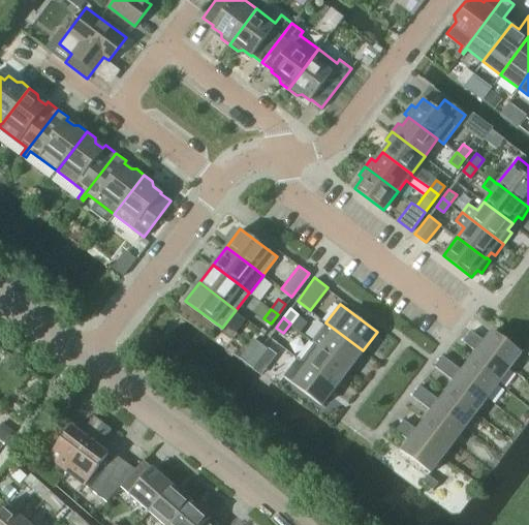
[(325,322),(312,340),(314,341),(349,368),(363,350),(334,329),(325,322)]
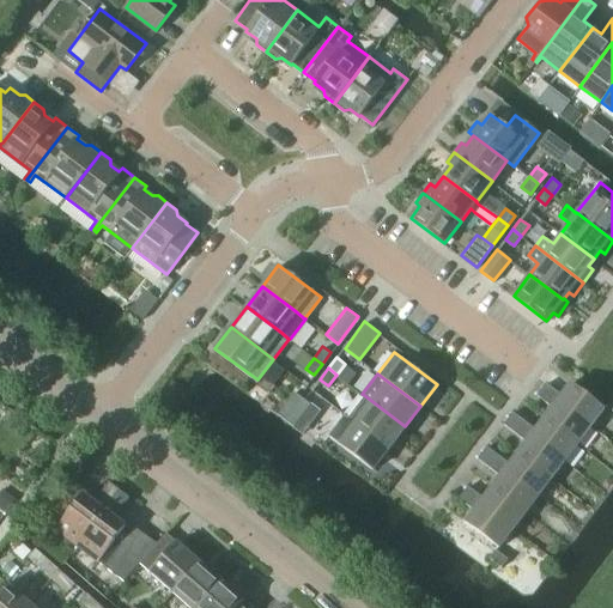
[(571,382),(563,394),(546,382),(542,388),(592,425),(605,407),(571,382)]
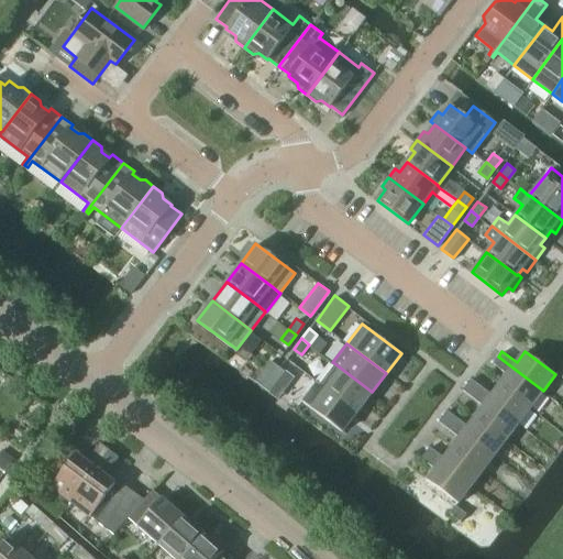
[(531,406),(543,391),(498,357),(494,362),(508,373),(500,383),(531,406)]
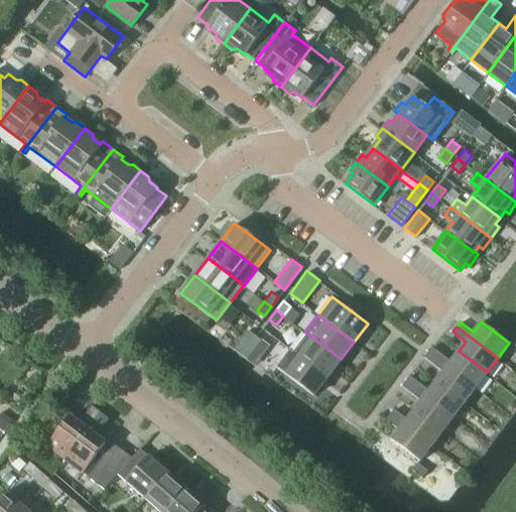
[(242,352),(255,334),(248,329),(235,347),(242,352)]
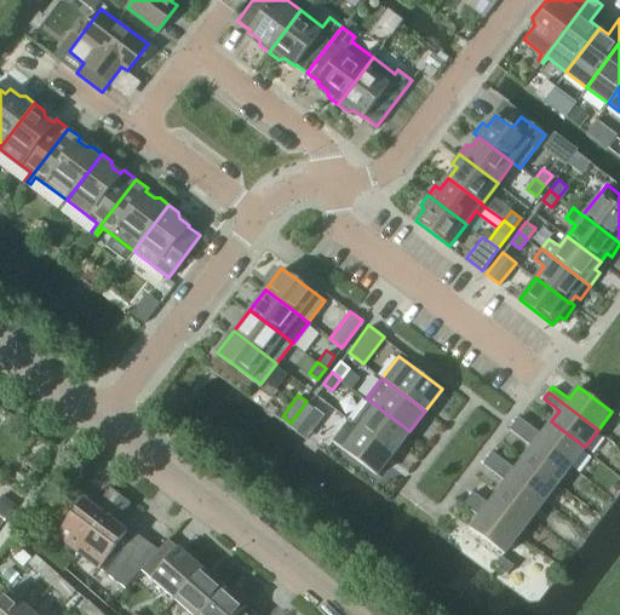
[(368,400),(352,420),(360,426),(394,452),(409,431),(368,400)]
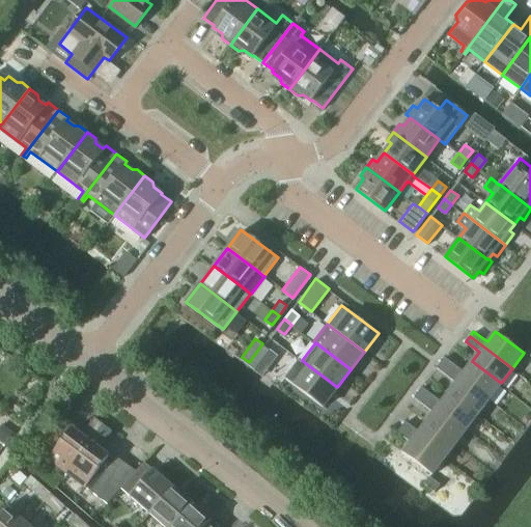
[(255,367),(261,359),(270,349),(262,343),(249,362),(255,367)]
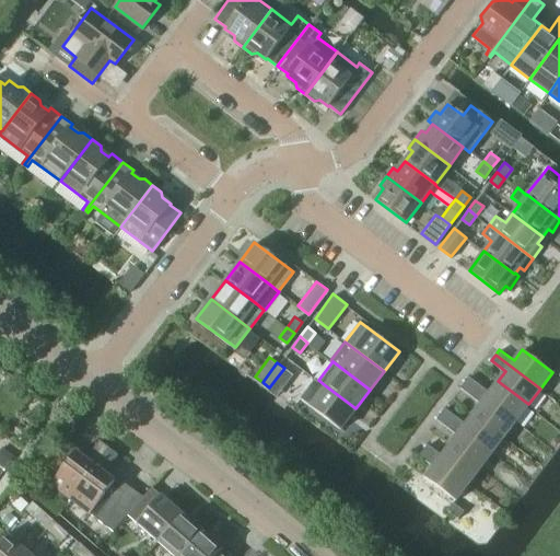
[(498,381),(490,391),(469,375),(465,381),(516,420),(528,404),(498,381)]
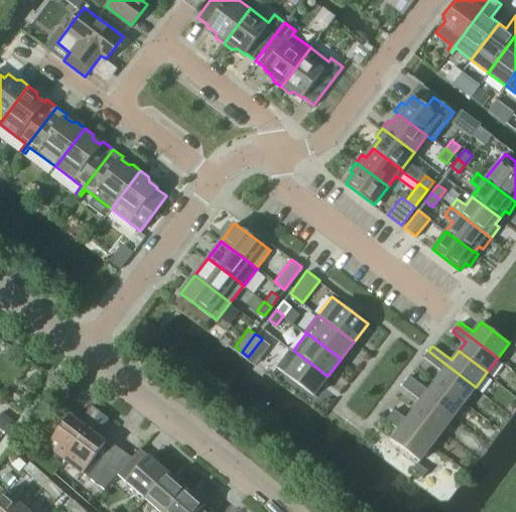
[(290,348),(276,366),(286,373),(314,394),(328,376),(299,355),(293,350),(290,348)]
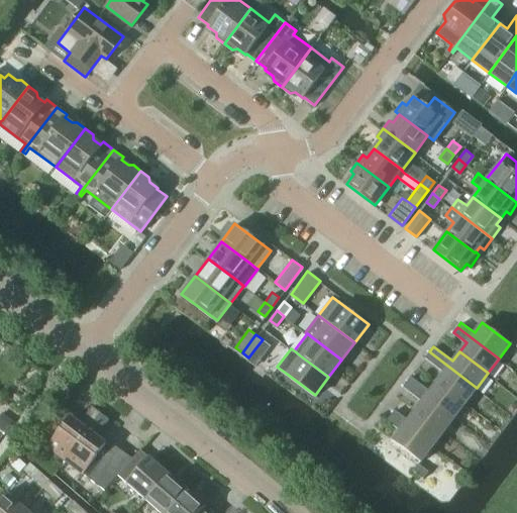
[(466,402),(477,388),(429,351),(425,356),(444,372),(437,381),(466,402)]
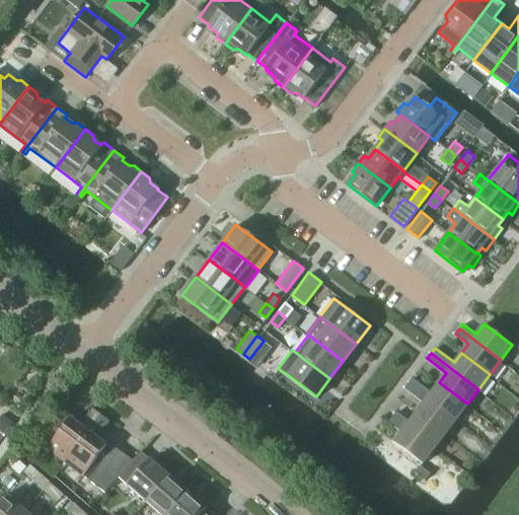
[(439,382),(432,391),(413,377),(409,382),(456,418),(467,403),(439,382)]
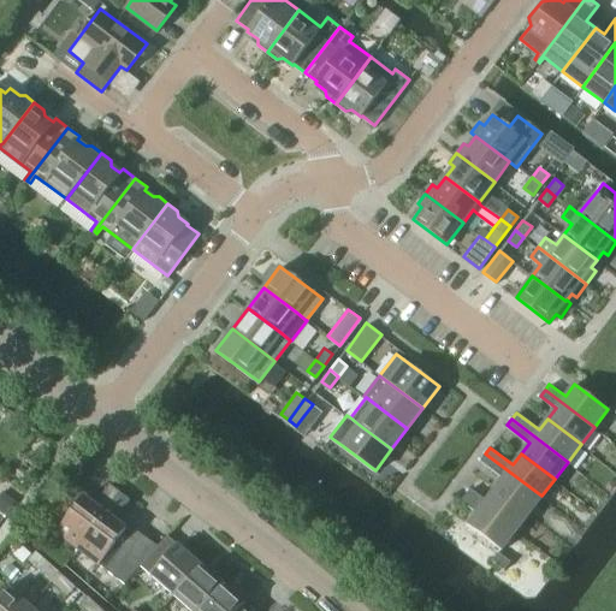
[(529,514),(542,496),(485,454),(480,460),(504,476),(495,488),(529,514)]
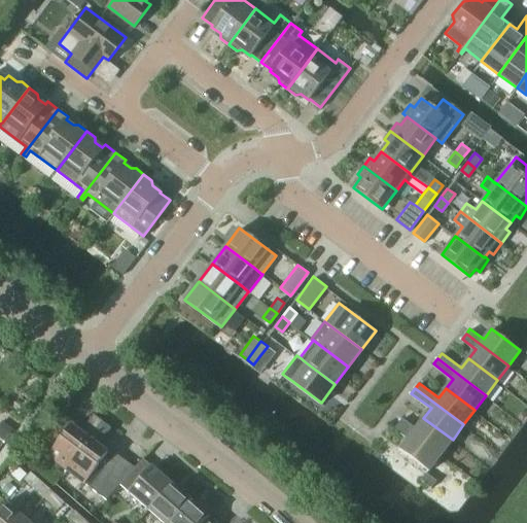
[(62,412),(44,436),(56,445),(48,455),(66,468),(103,420),(94,413),(80,430),(72,424),(74,421),(62,412)]
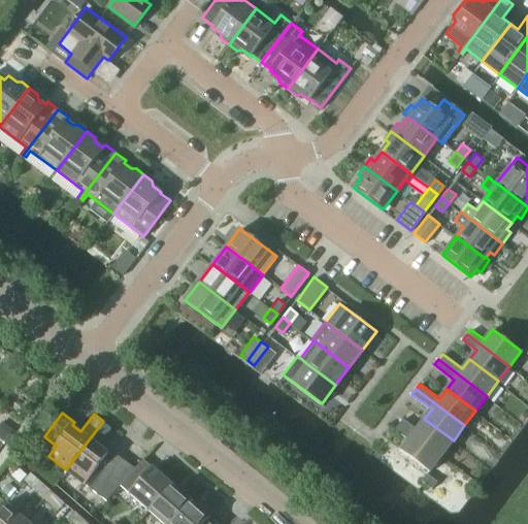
[(424,419),(417,428),(403,418),(399,423),(442,455),(454,440),(424,419)]
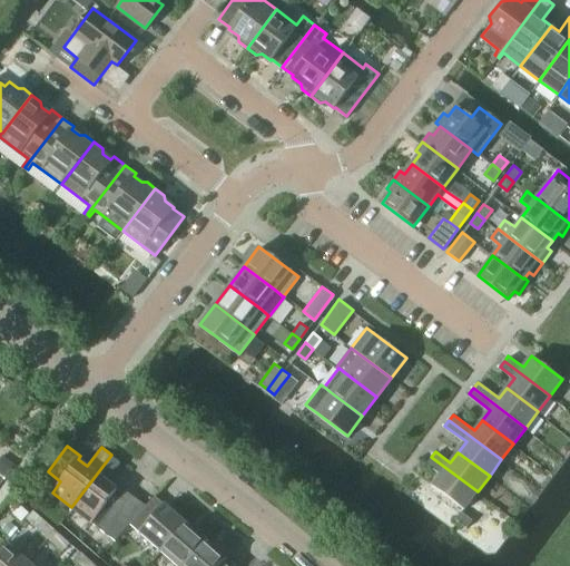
[(111,455),(71,507),(90,521),(91,521),(104,530),(115,539),(129,523),(146,505),(131,494),(118,484),(116,487),(107,480),(120,461),(111,455)]
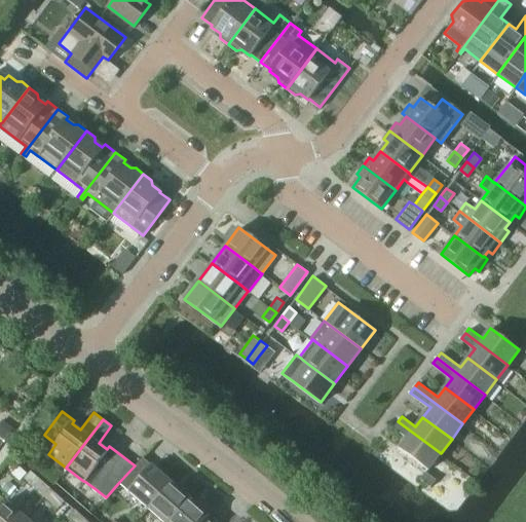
[(428,469),(441,453),(398,421),(393,426),(408,437),(400,447),(428,469)]
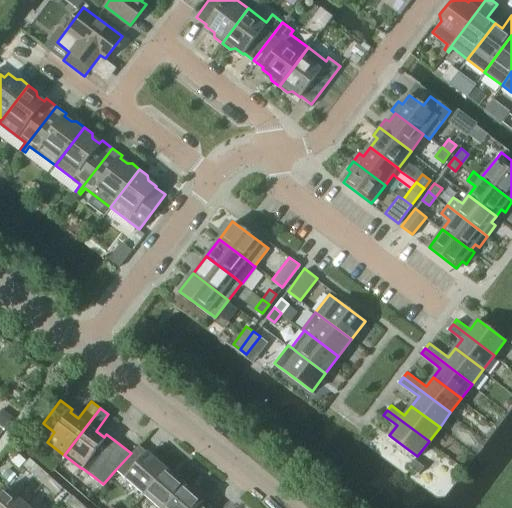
[(149,451),(149,452),(140,444),(118,469),(127,477),(126,477),(145,494),(168,468),(149,451)]
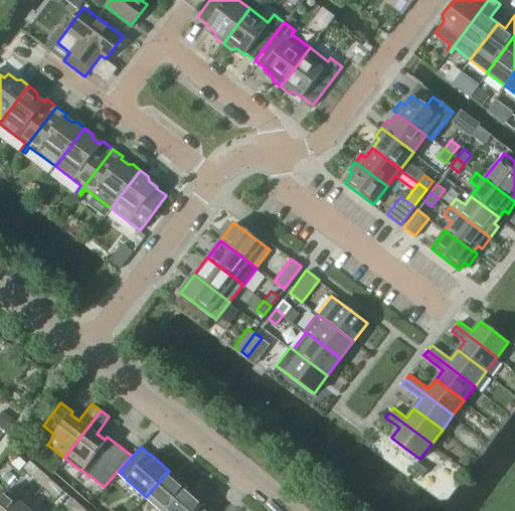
[(20,469),(27,462),(19,455),(13,463),(20,469)]
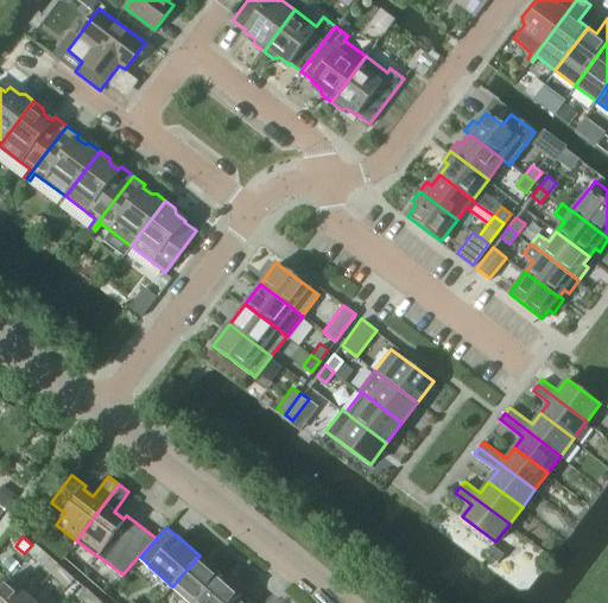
[(32,545),(27,551),(42,564),(51,572),(59,564),(56,562),(36,543),(32,545)]
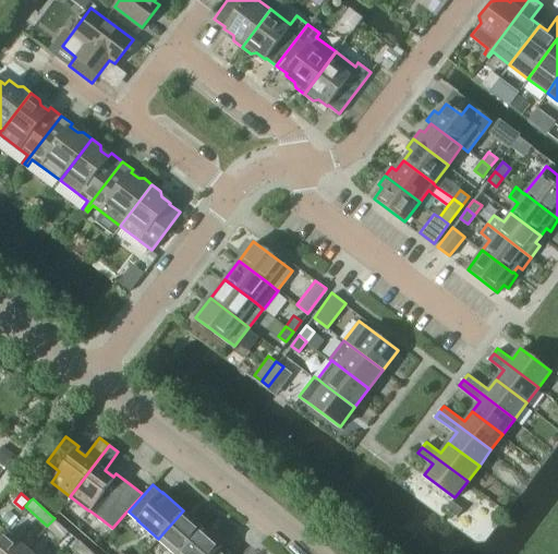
[(457,516),(463,508),(452,500),(447,507),(457,516)]
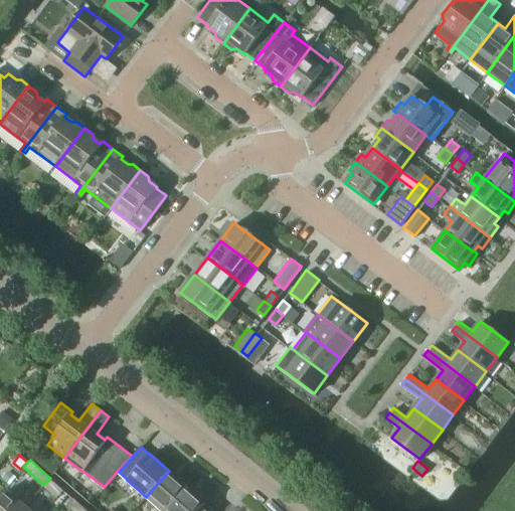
[(168,472),(146,497),(161,510),(165,510),(186,488),(168,472)]
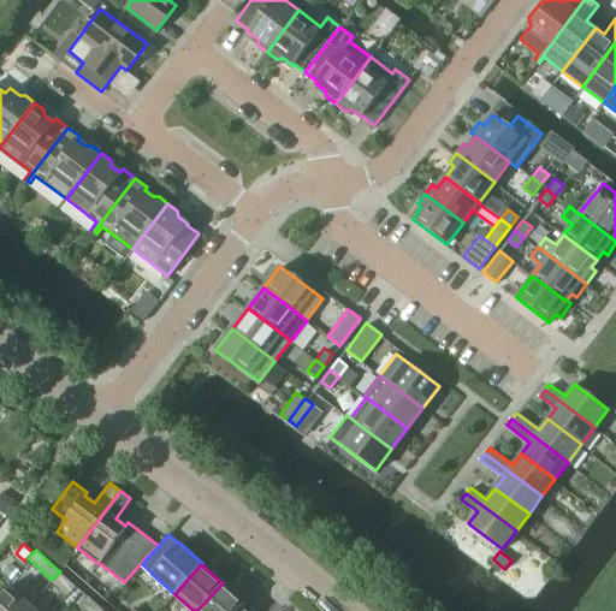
[(60,571),(52,580),(67,594),(75,585),(60,571)]
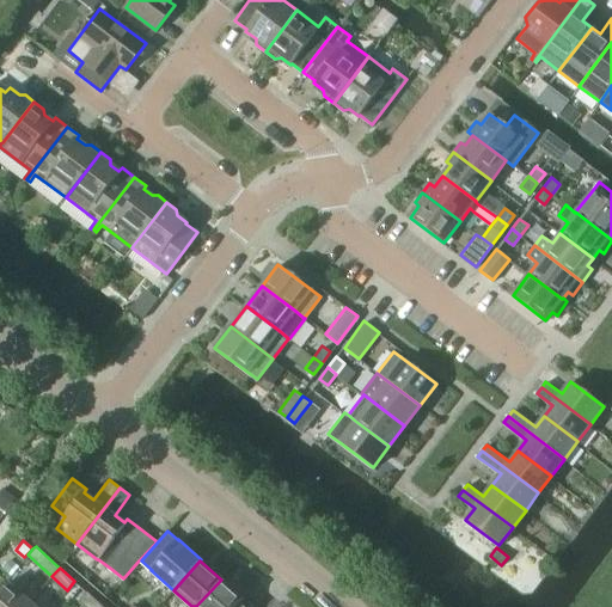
[(0,606),(24,606),(31,600),(10,580),(0,589),(0,606)]
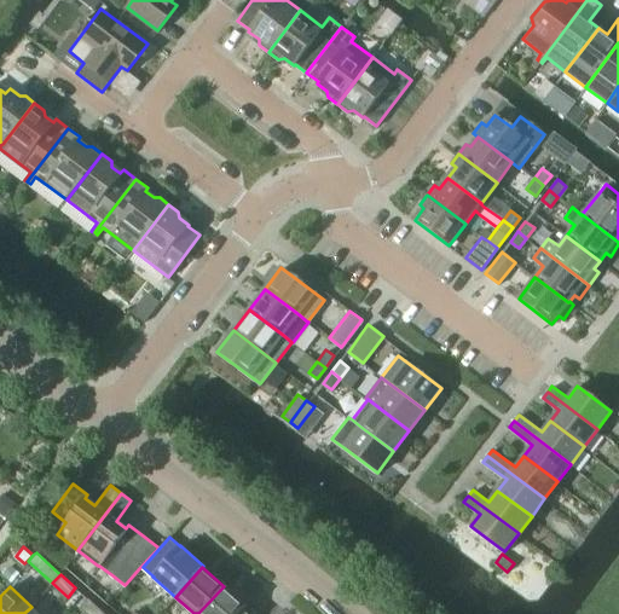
[(224,586),(198,613),(249,613),(243,608),(246,606),(224,586)]
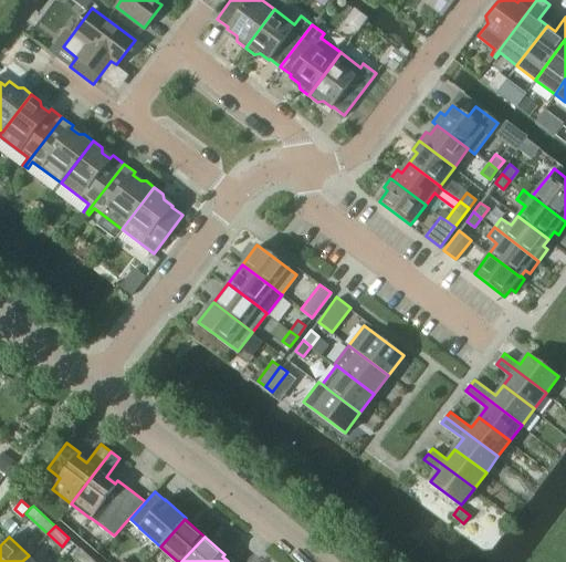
[(80,547),(73,554),(81,561),(93,561),(95,561),(80,547)]
